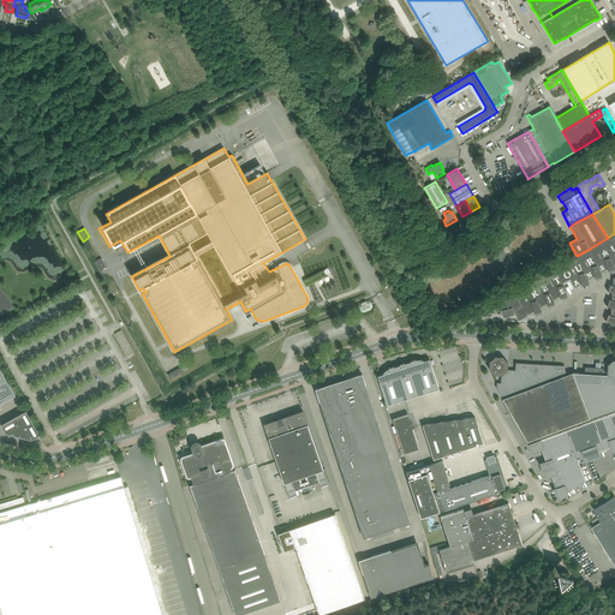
[(614,236),(602,244),(614,264),(614,263),(614,236)]
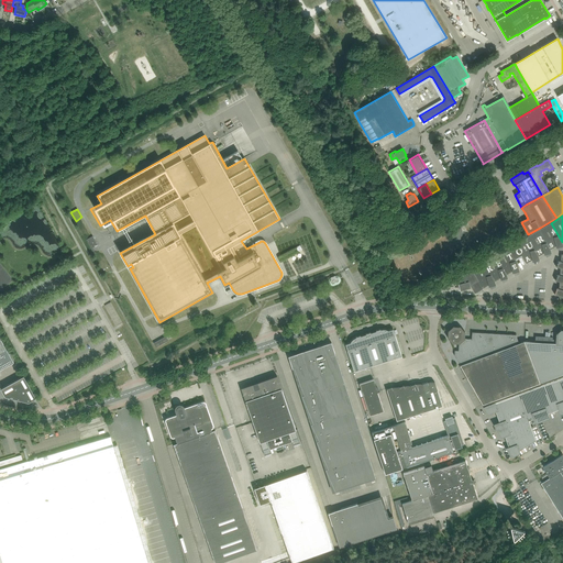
[(562,246),(562,242),(551,223),(539,230),(550,249),(555,246),(556,247),(562,246)]
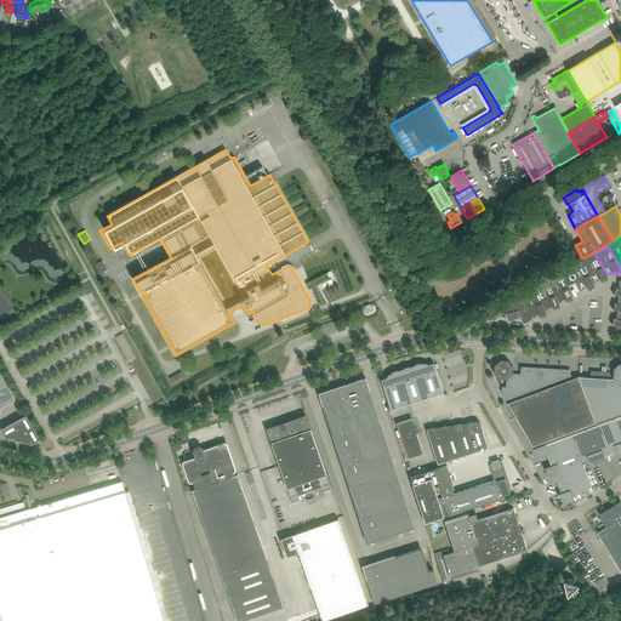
[(517,267),(508,251),(499,257),(506,272),(517,267)]
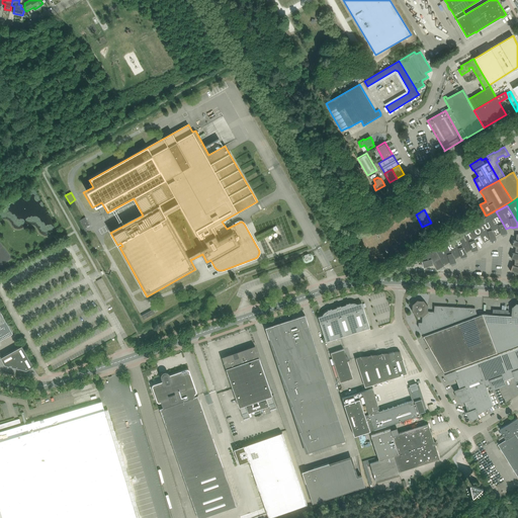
[(496,211),(485,218),(495,236),(500,233),(501,234),(507,233),(506,229),(496,211)]
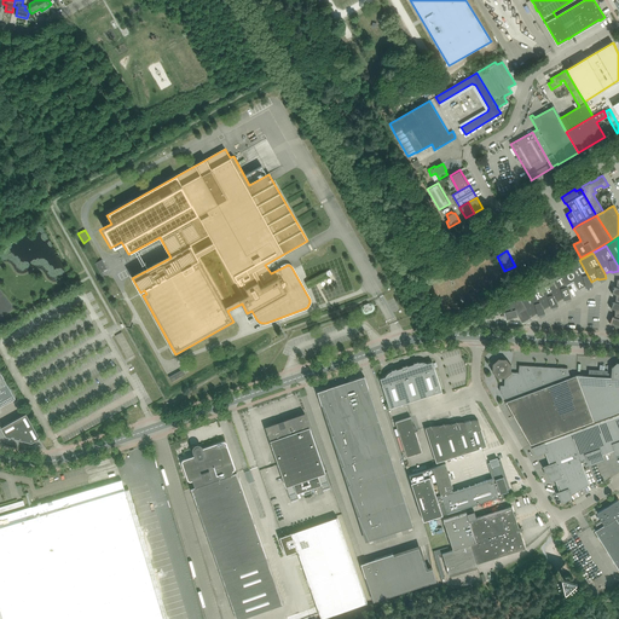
[(102,260),(96,264),(100,273),(104,278),(105,278),(102,272),(108,270),(102,260)]
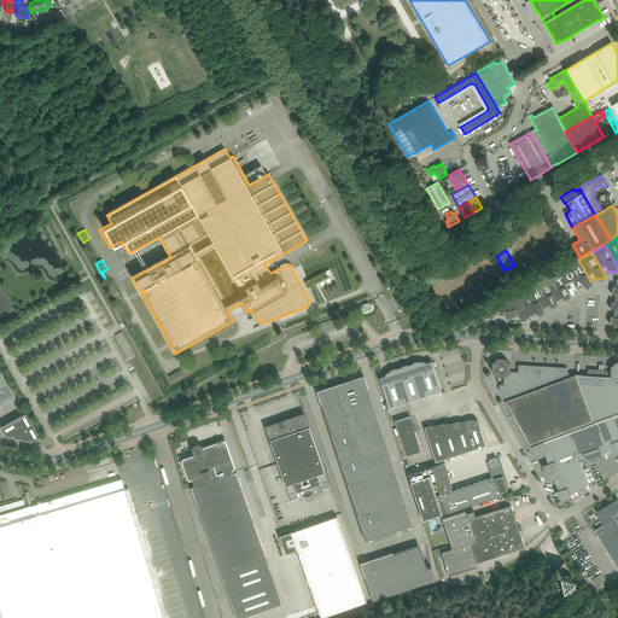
[(572,281),(577,289),(584,285),(584,287),(592,285),(590,281),(578,260),(565,268),(557,273),(564,286),(572,281)]
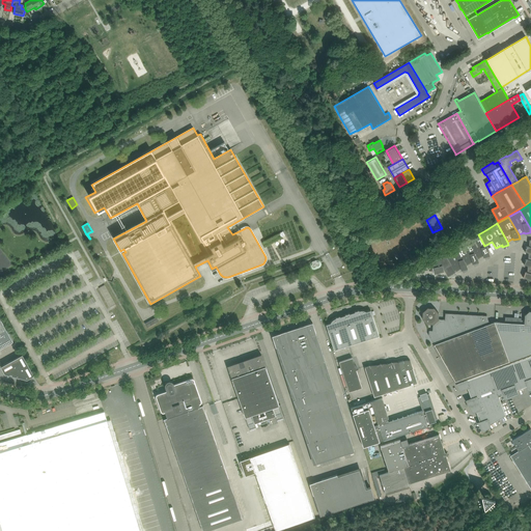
[(490,256),(488,252),(486,246),(485,246),(484,246),(478,234),(467,241),(477,258),(483,255),(483,257),(490,256)]
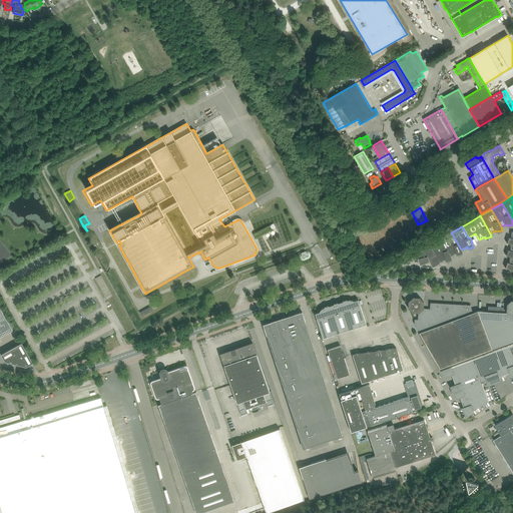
[(451,232),(441,238),(451,257),(456,253),(456,254),(462,253),(461,249),(451,232)]
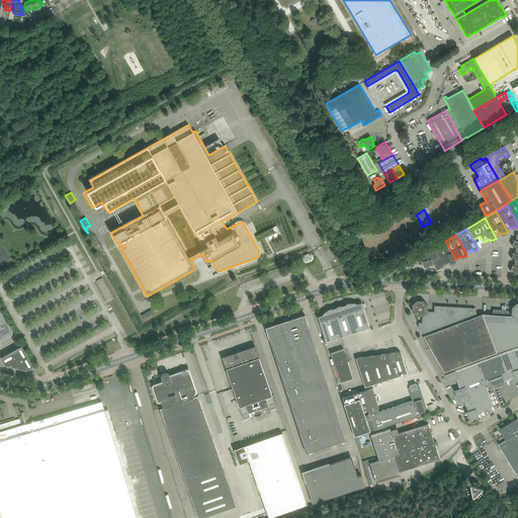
[(424,247),(430,243),(427,238),(421,242),(424,247)]
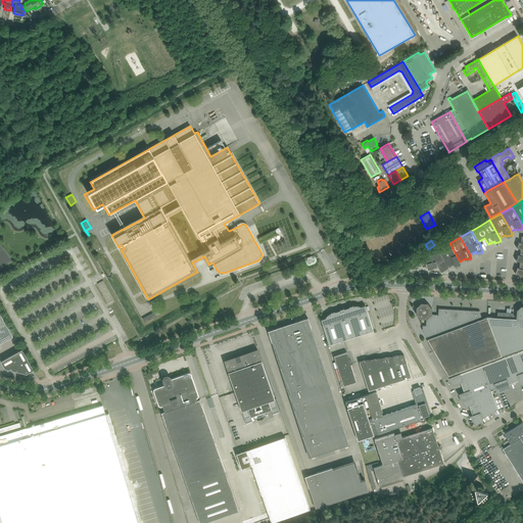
[(444,262),(448,268),(454,265),(454,266),(454,267),(461,265),(460,265),(460,262),(449,243),(437,250),(444,262)]
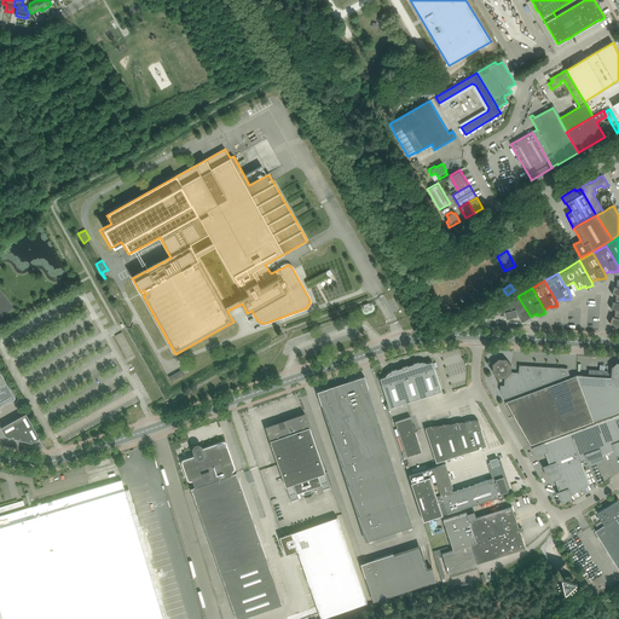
[(508,302),(502,305),(505,312),(504,312),(505,319),(510,318),(518,317),(518,314),(522,323),(524,322),(524,323),(525,322),(528,320),(528,319),(530,318),(531,318),(530,317),(531,317),(526,310),(518,296),(508,302)]
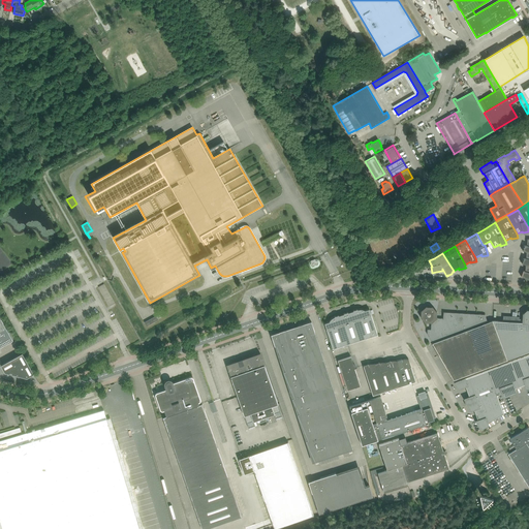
[(110,307),(115,303),(104,284),(98,287),(110,307)]
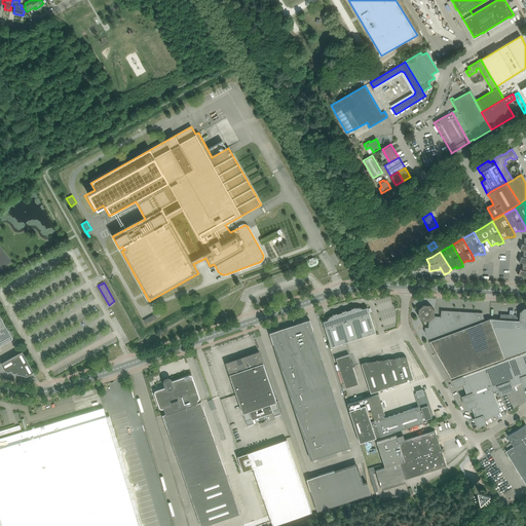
[(418,309),(418,315),(422,321),(428,321),(428,328),(425,328),(424,332),(430,342),(434,340),(485,321),(482,313),(441,310),(441,316),(434,316),(435,310),(430,305),(423,305),(418,309)]
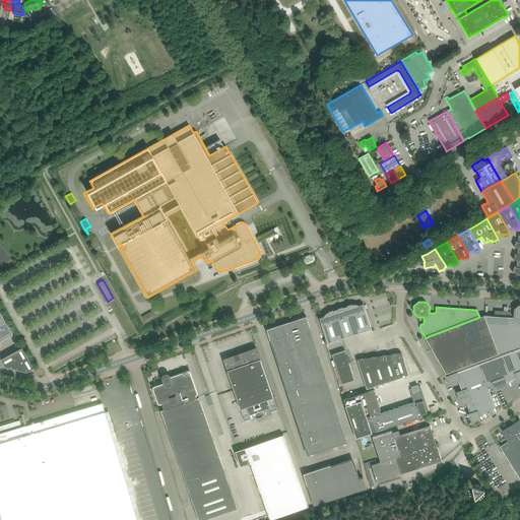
[(351,304),(347,305),(347,306),(350,314),(356,334),(371,329),(365,309),(363,304),(359,305),(358,305),(356,304),(355,304),(354,304),(353,304),(352,304),(351,305),(351,304)]
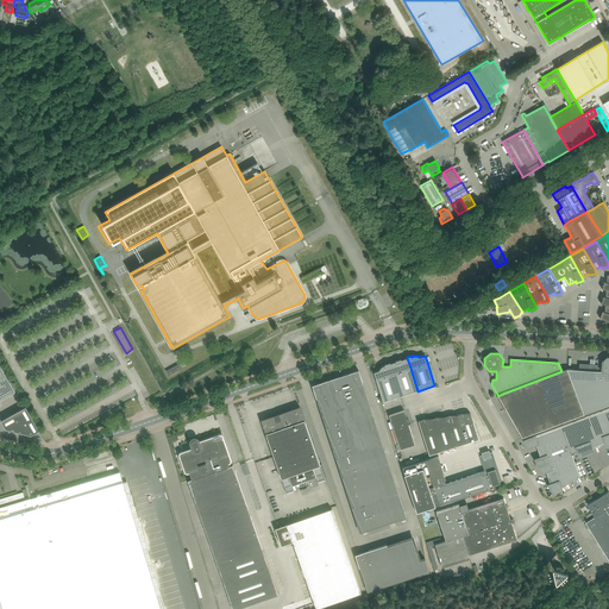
[(579,370),(608,371),(608,356),(607,357),(602,362),(601,368),(597,368),(598,365),(579,364),(579,370)]
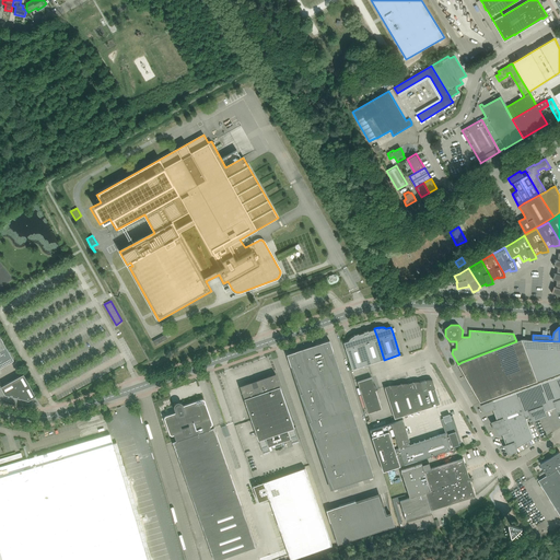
[(364,333),(359,334),(362,343),(369,364),(384,360),(377,338),(374,329),(369,331),(369,330),(364,331),(364,333)]
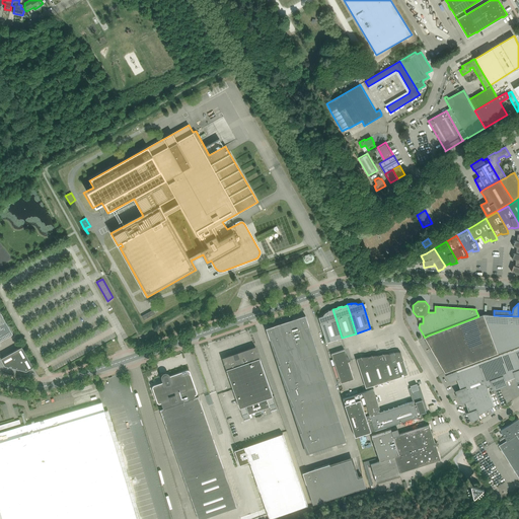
[(322,316),(318,317),(320,322),(326,343),(342,338),(336,318),(332,309),(328,310),(328,311),(327,311),(326,311),(326,312),(325,312),(324,313),(323,314),(323,315),(322,316)]
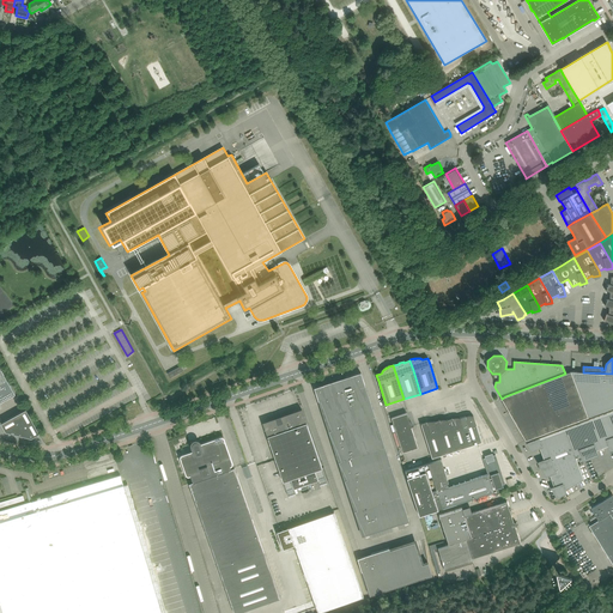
[(170,378),(183,371),(181,366),(168,374),(170,378)]
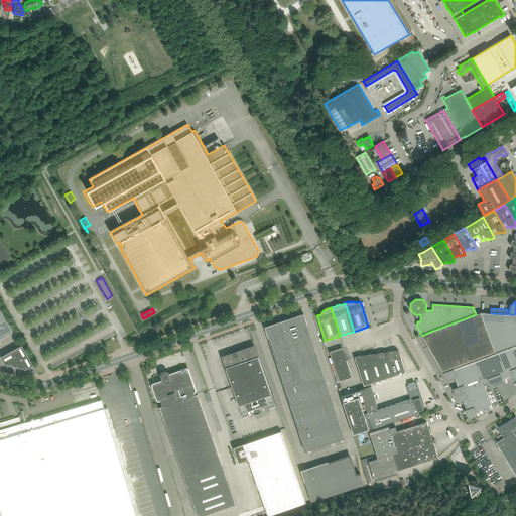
[(425,334),(422,336),(432,353),(464,341),(471,360),(495,351),(481,312),(476,314),(425,334)]
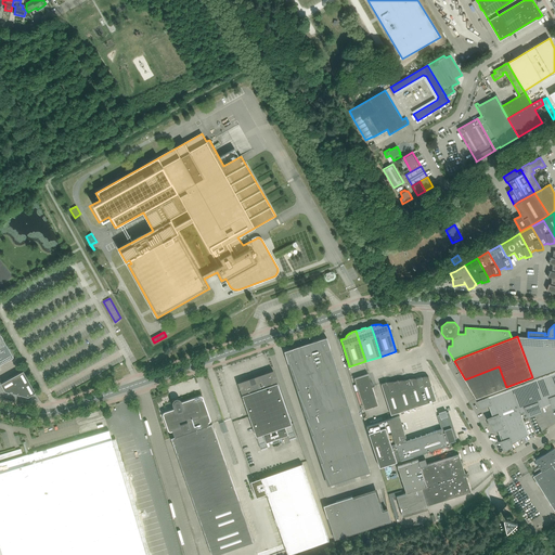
[(554,369),(554,338),(528,337),(517,336),(532,377),(554,369)]
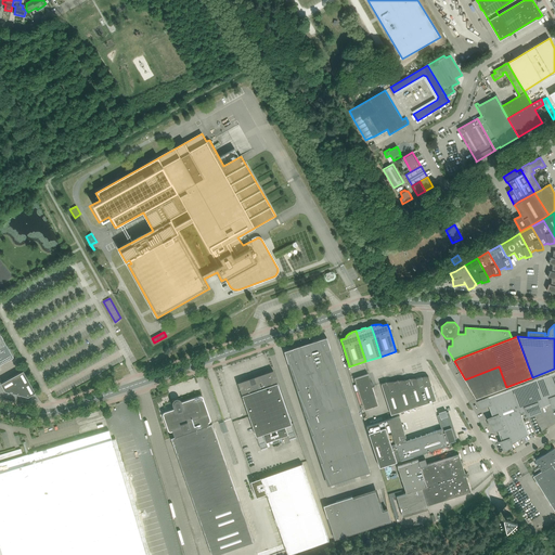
[(289,362),(331,349),(326,337),(312,343),(284,351),(288,363),(289,362)]
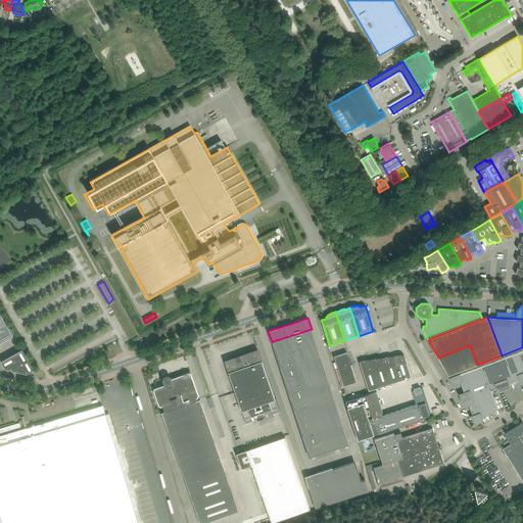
[(0,328),(0,343),(13,337),(6,325),(0,328)]
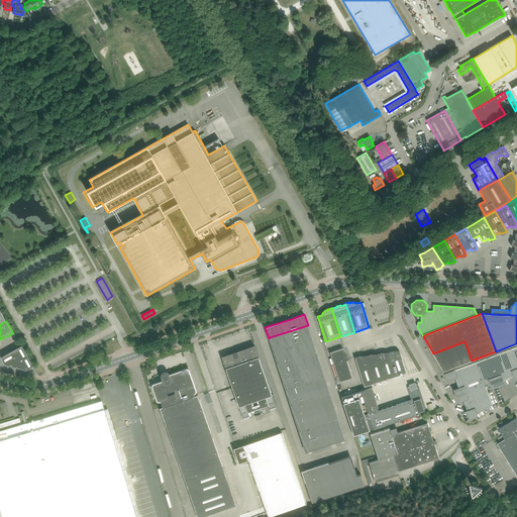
[(280,363),(316,350),(308,325),(270,337),(280,363)]
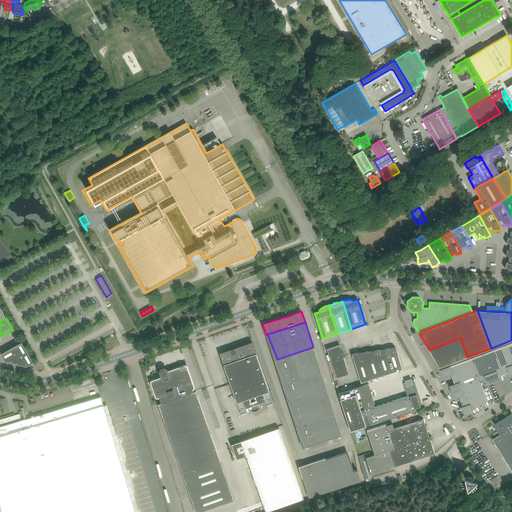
[(460,338),(429,350),(439,368),(467,357),(460,338)]
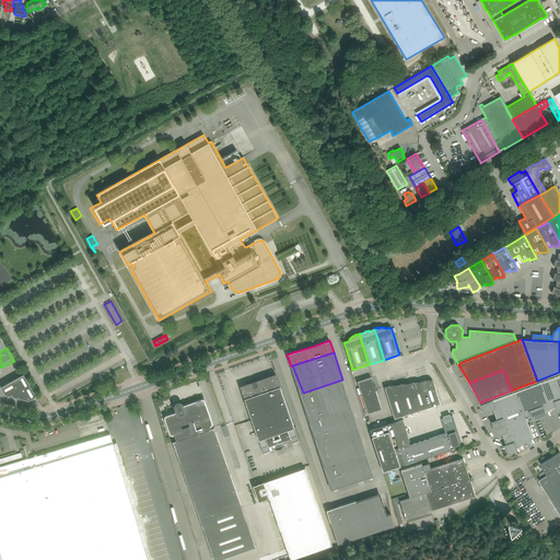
[(28,400),(36,396),(24,374),(1,387),(6,395),(28,400)]
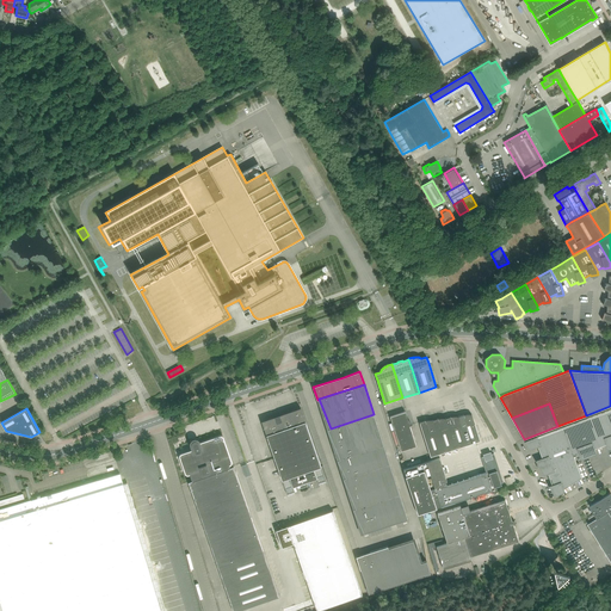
[(301,408),(261,421),(282,480),(290,477),(292,487),(318,479),(314,469),(321,467),(301,408)]
